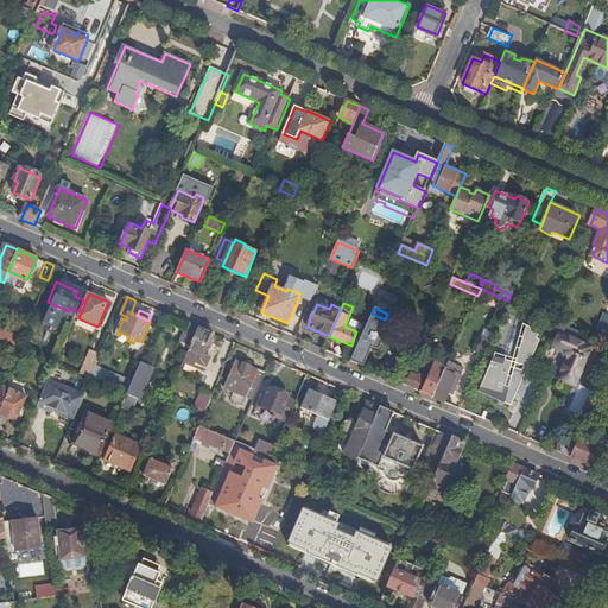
[(372,314),(350,362),(362,367),(371,346),(379,350),(384,340),(377,337),(385,320),(372,314)]
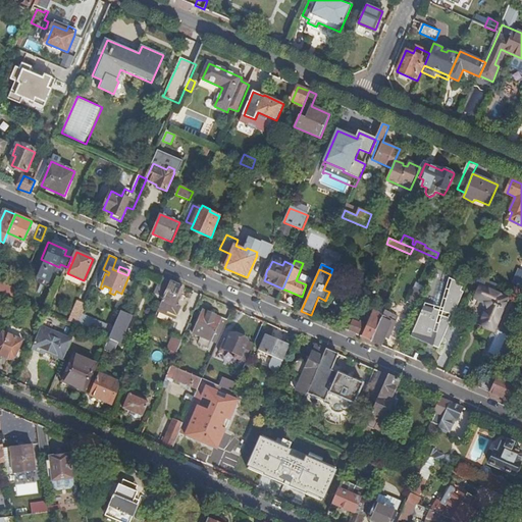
[(521,273),(519,272),(513,285),(521,290),(521,273)]
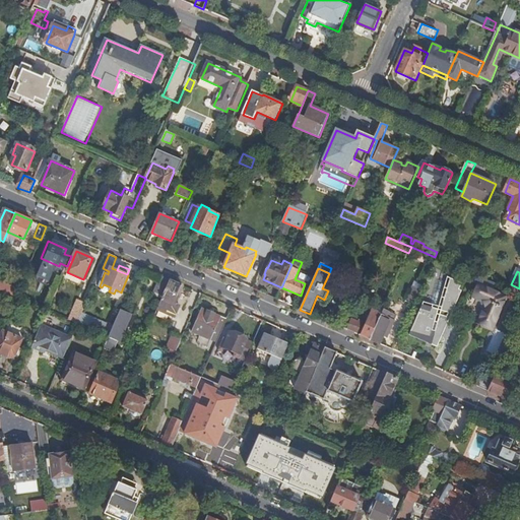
[(171,281),(160,276),(153,295),(163,299),(171,281)]
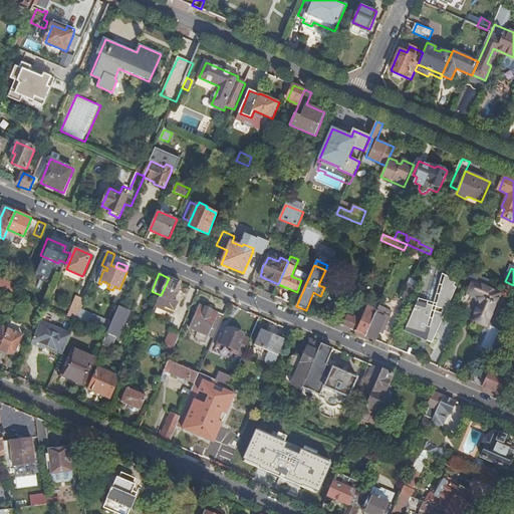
[(435,307),(424,302),(418,301),(404,332),(432,344),(456,288),(454,287),(456,281),(442,275),(441,276),(443,277),(444,278),(444,281),(447,282),(435,307)]
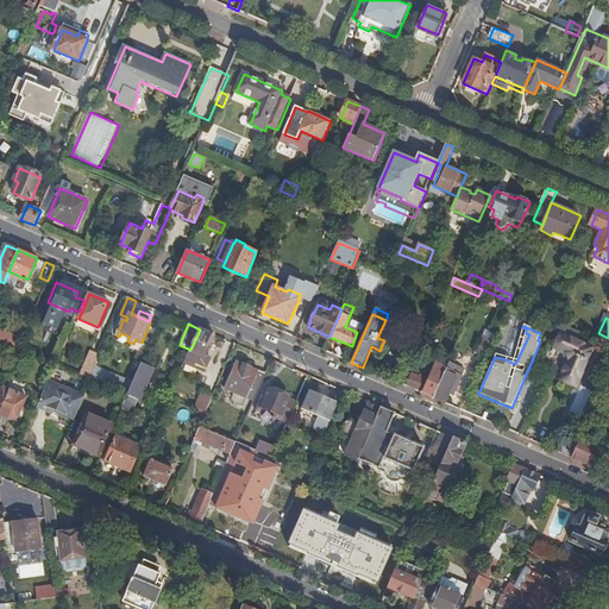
[(0,339),(19,347),(23,339),(0,330),(0,339)]
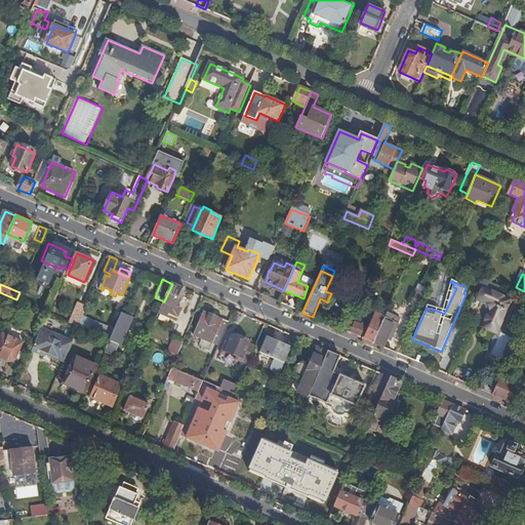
[(172,284),(164,301),(159,312),(176,320),(180,310),(176,308),(185,289),(172,284)]
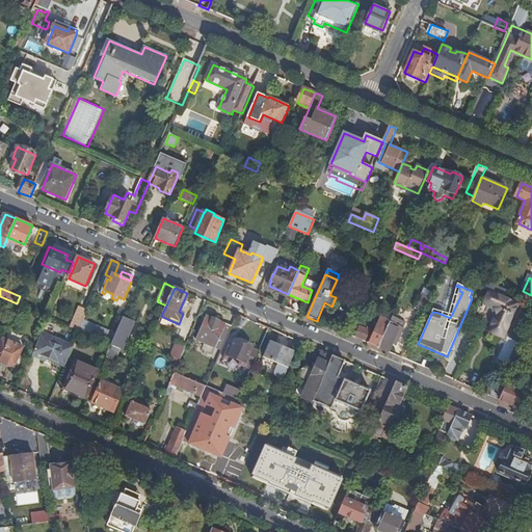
[(519,304),(490,292),(485,303),(497,309),(498,310),(498,312),(489,330),(504,337),(519,304)]
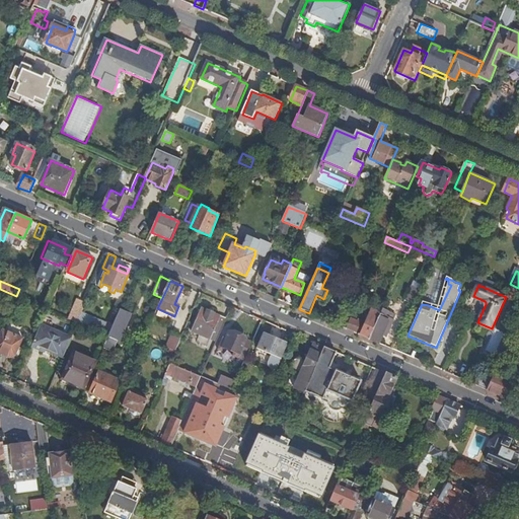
[(413,304),(419,290),(412,287),(405,301),(413,304)]
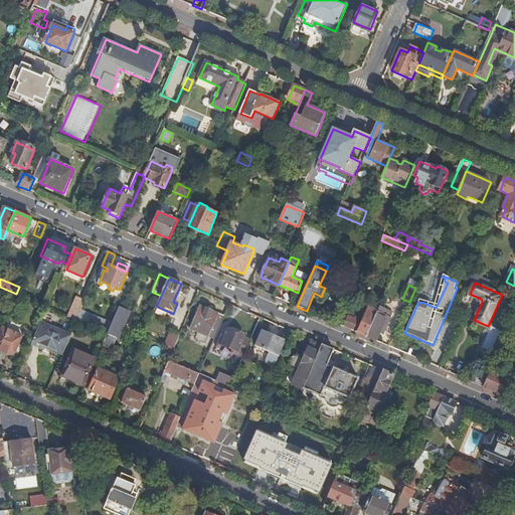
[(347,299),(336,324),(344,327),(349,315),(354,302),(347,299)]
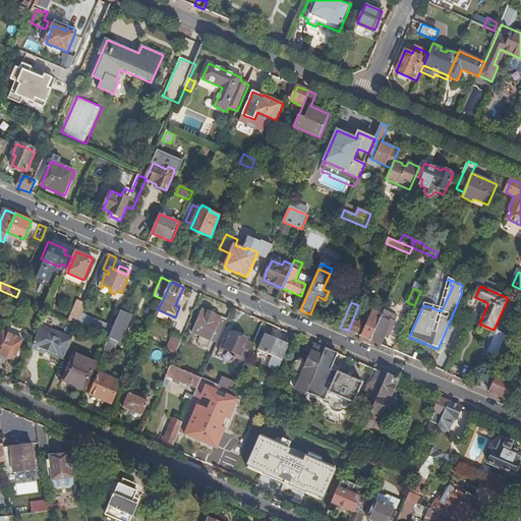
[(212,341),(222,317),(203,309),(192,333),(212,341)]
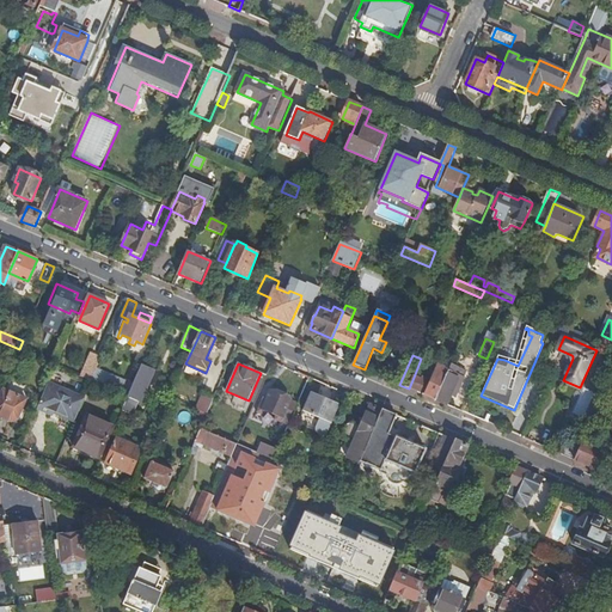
[(466,371),(452,365),(447,375),(436,401),(447,405),(453,393),(457,395),(466,371)]
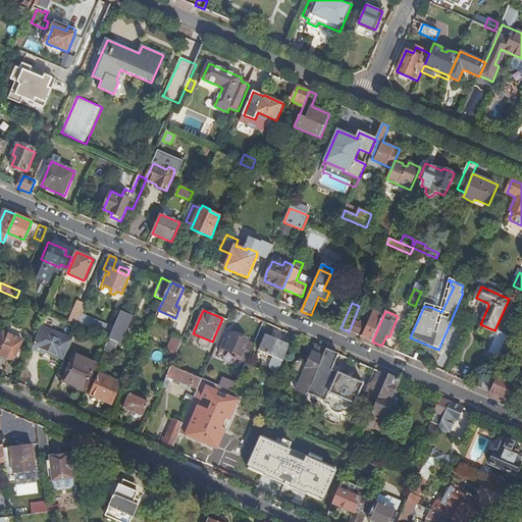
[(118,318),(109,338),(104,351),(113,355),(129,316),(121,312),(118,318)]
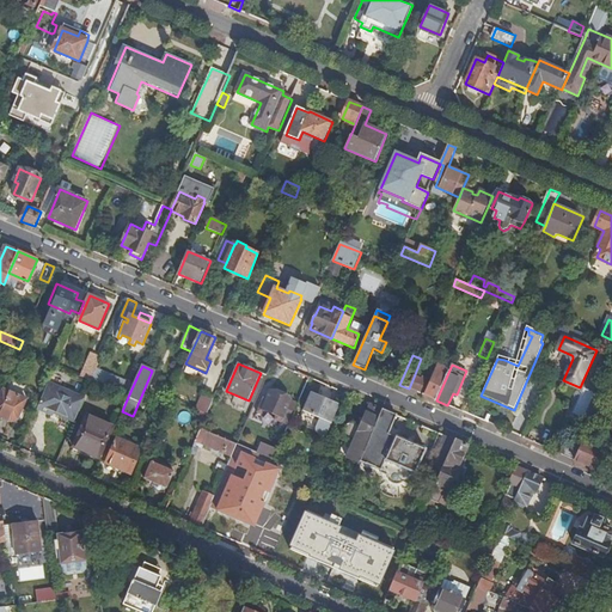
[(130,369),(120,393),(128,397),(139,373),(130,369)]
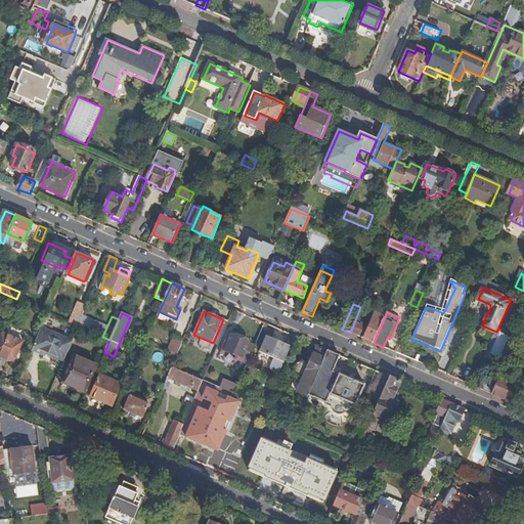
[(364,339),(374,343),(383,321),(374,317),(364,339)]
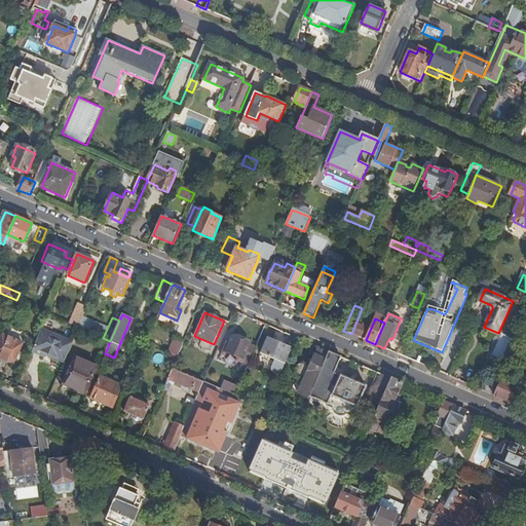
[(220,346),(229,324),(224,321),(214,344),(220,346)]
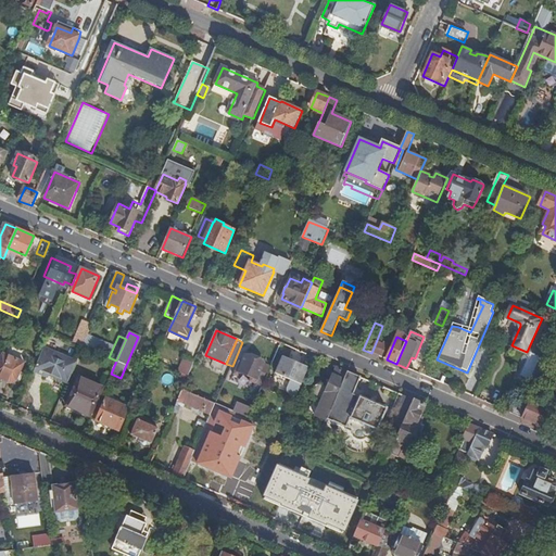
[(377,340),(371,353),(381,357),(387,345),(377,340)]
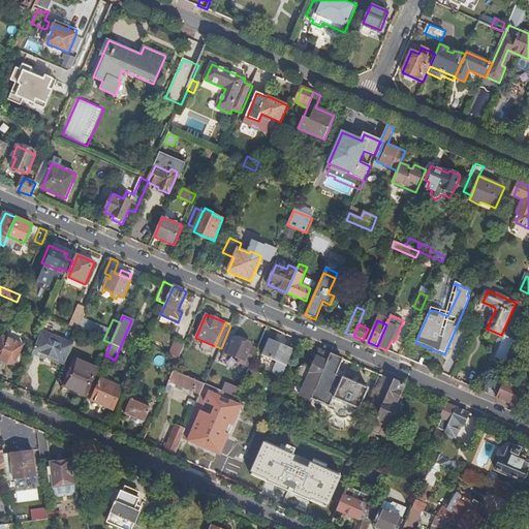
[(65,364),(73,346),(41,333),(34,350),(47,356),(65,364)]
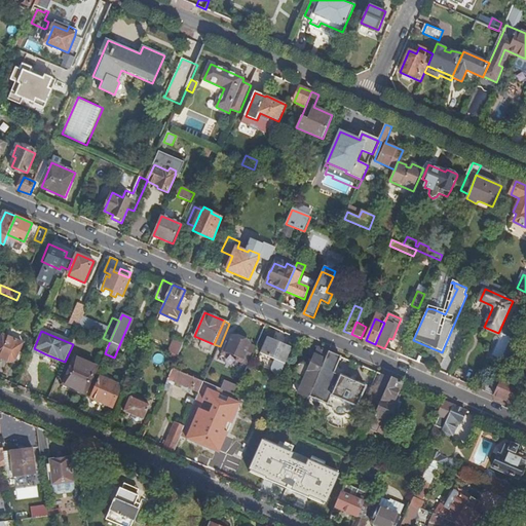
[(2,334),(0,337),(0,358),(10,363),(15,361),(23,343),(2,334)]
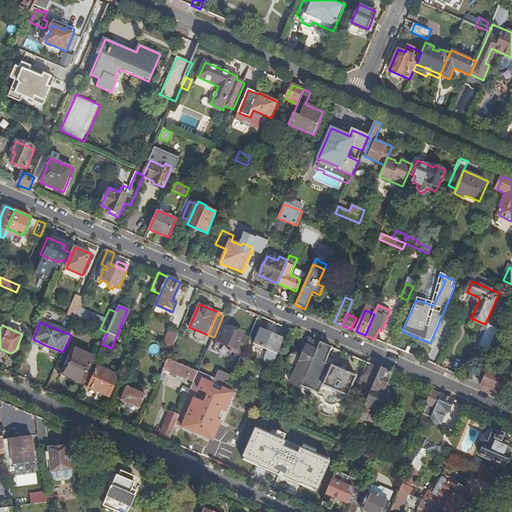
[(243,352),(250,338),(226,327),(220,342),(243,352)]
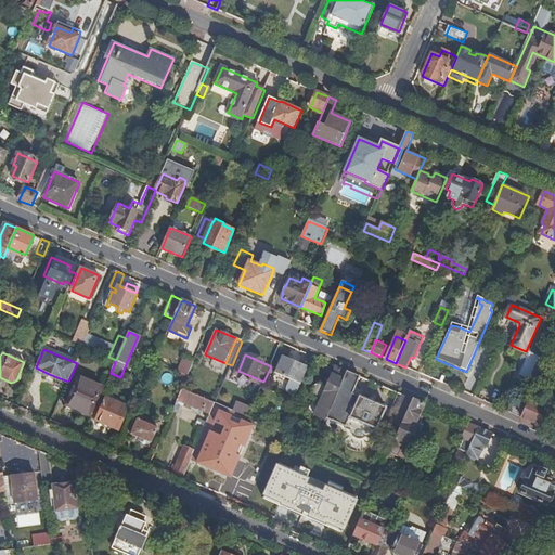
[(287,392),(296,397),(309,368),(282,356),(274,372),(291,379),(286,389),(287,392)]
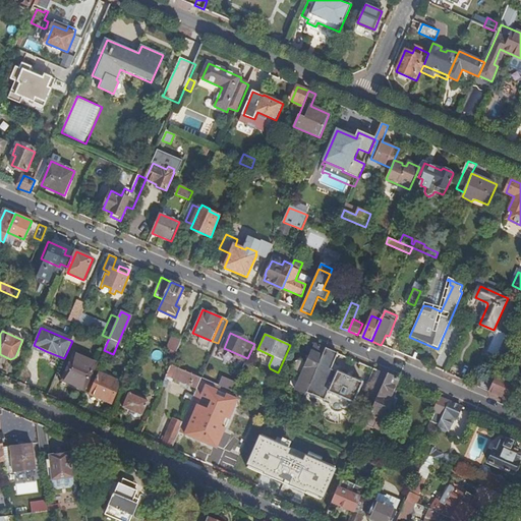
[(174,335),(167,349),(171,351),(176,353),(182,339),(174,335)]
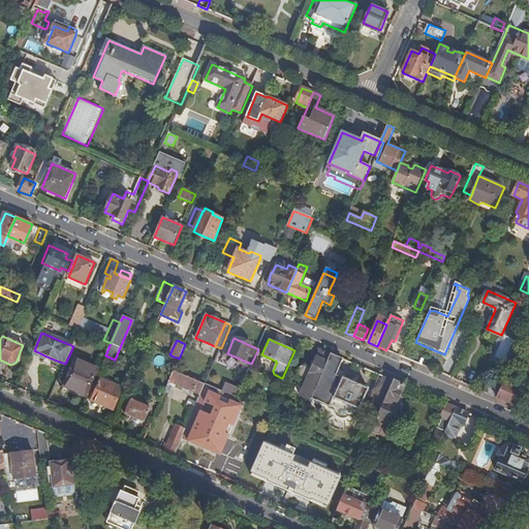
[(331,353),(320,349),(312,368),(305,366),(301,367),(298,375),(299,379),(306,382),(300,396),(310,400),(311,400),(331,353)]
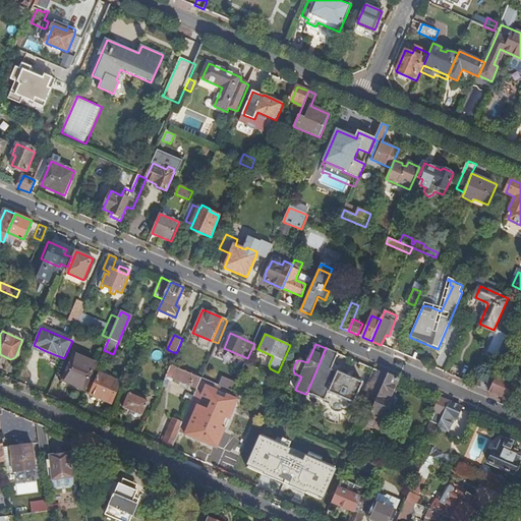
[(46,351),(34,345),(33,349),(44,354),(46,351)]
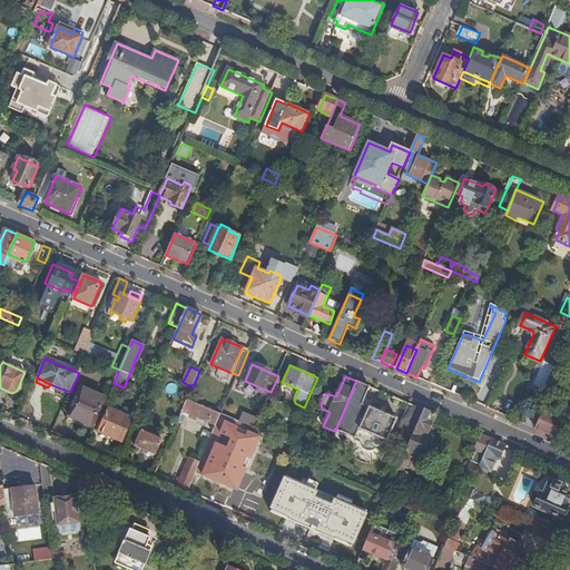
[(369,387),(356,381),(335,431),(355,439),(354,441),(361,444),(362,448),(363,449),(365,451),(367,452),(372,452),(376,450),(382,453),(396,420),(369,408),(361,405),(369,387)]
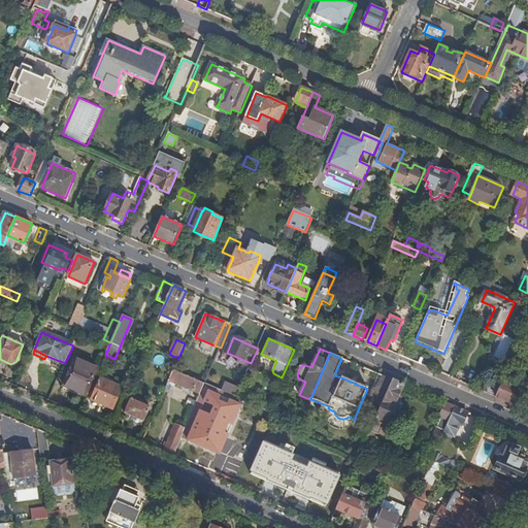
[(178,358),(173,356),(169,364),(173,370),(178,358)]
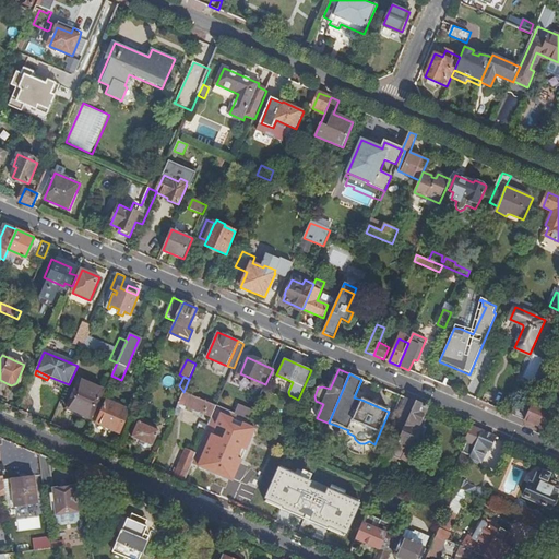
[(80,413),(93,419),(105,391),(80,380),(68,409),(79,414),(80,413)]
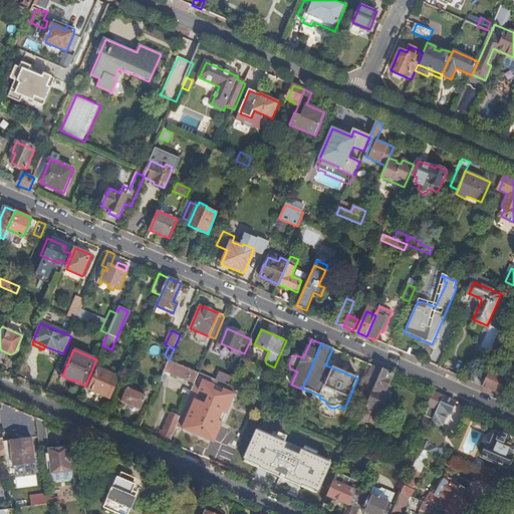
[(169,360),(160,382),(164,383),(167,377),(169,378),(172,373),(195,383),(200,373),(169,360)]
